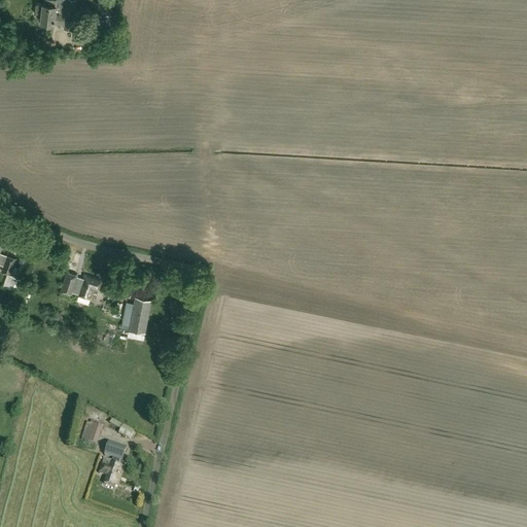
[(57,0),(56,5),(43,4),(43,5),(36,4),(35,13),(42,14),(41,23),(42,23),(42,25),(48,26),(49,24),(55,24),(55,23),(65,24),(64,28),(72,29),(76,0),(57,0)]
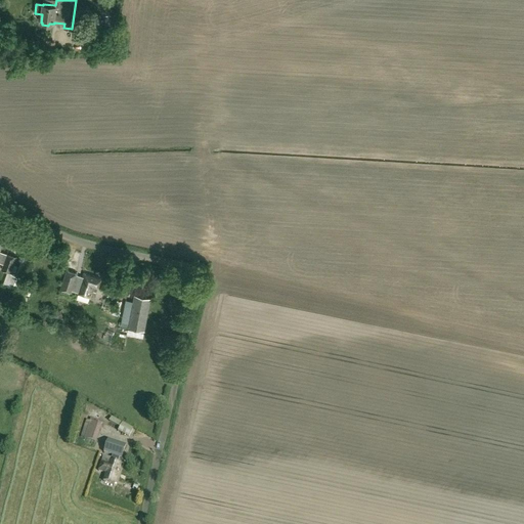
[(100,13),(98,26),(108,27),(111,14),(100,13)]
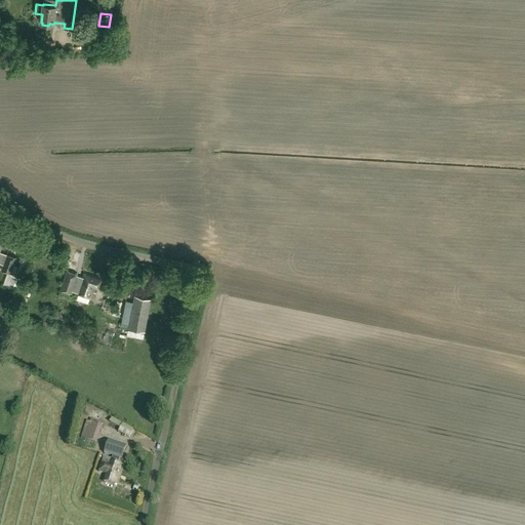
[(0,244),(1,240),(0,239),(0,263),(3,264),(1,269),(11,273),(16,257),(6,253),(6,254),(0,251),(0,244)]
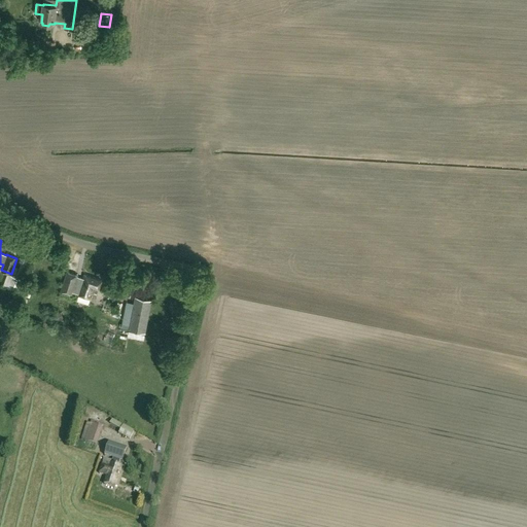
[(30,265),(21,261),(15,276),(7,274),(3,286),(21,292),(30,265)]
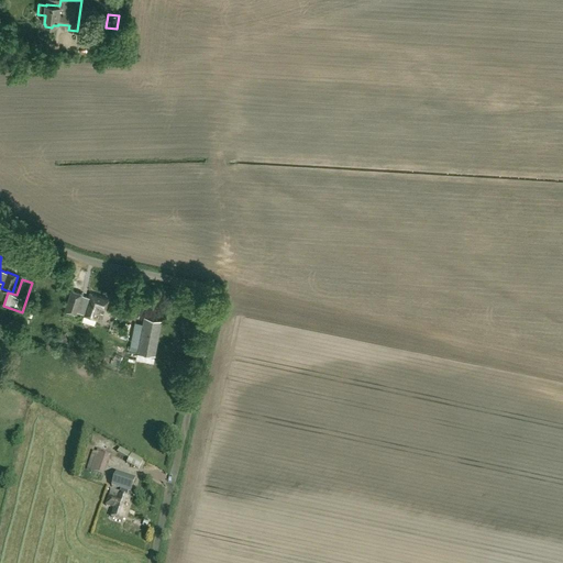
[(81,315),(97,319),(101,308),(105,309),(108,299),(89,294),(81,315)]
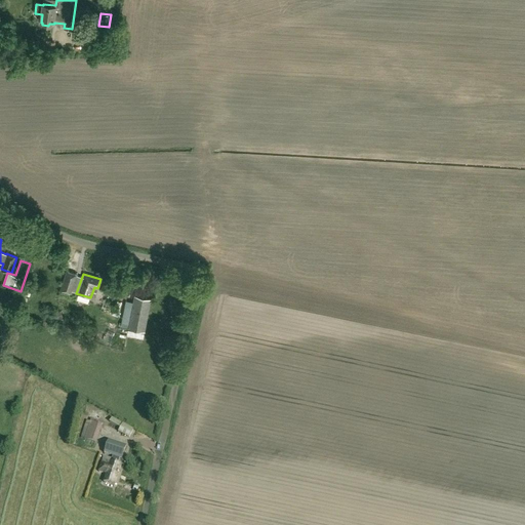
[(128,327),(128,328),(146,331),(151,298),(134,295),(132,301),(126,300),(121,326),(128,327)]
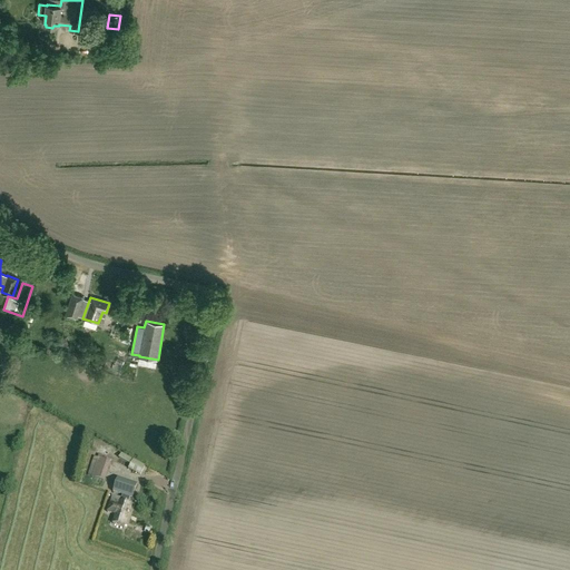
[(61,337),(56,341),(59,347),(65,345),(61,337)]
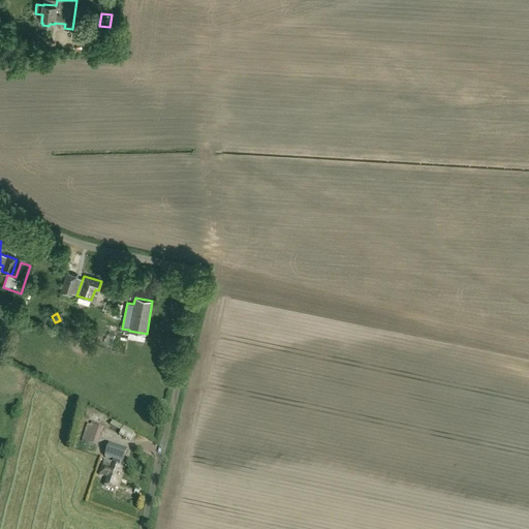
[(106,344),(115,348),(121,338),(113,334),(106,344)]
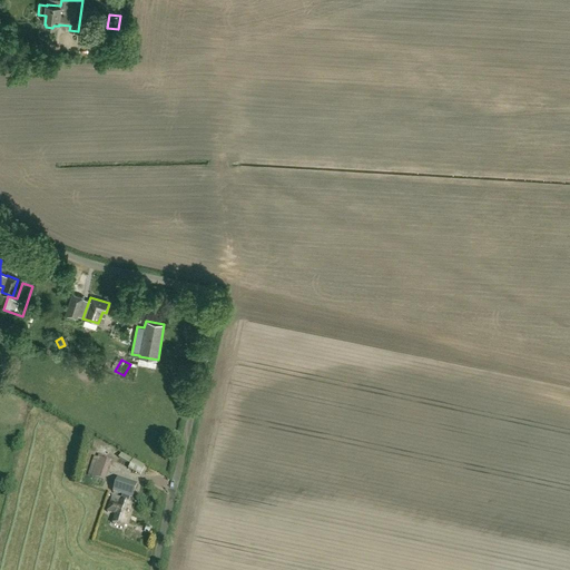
[(129,469),(140,475),(145,468),(121,454),(119,459),(131,465),(129,469)]
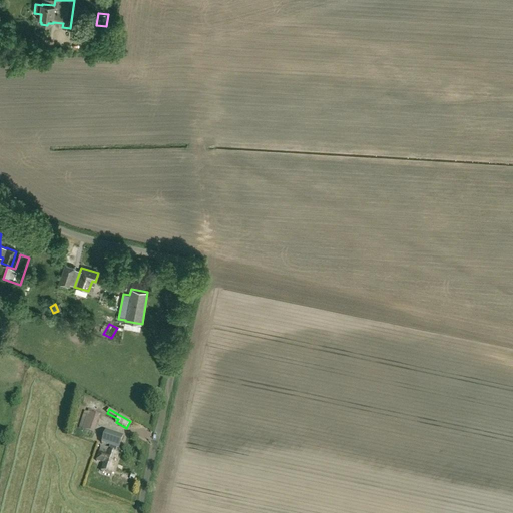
[(100,416),(88,413),(82,429),(94,433),(100,416)]
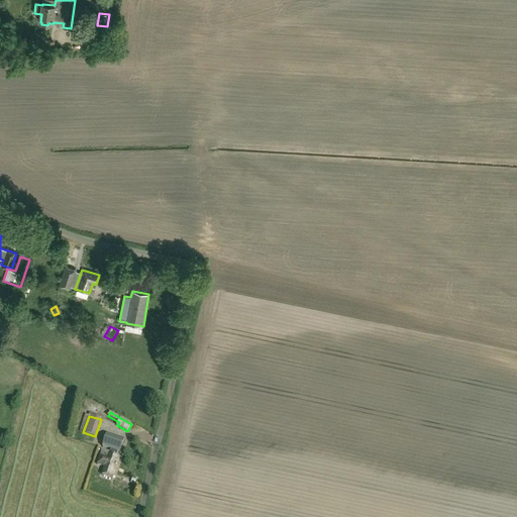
[(111,449),(108,458),(101,456),(98,464),(105,467),(102,475),(113,479),(120,458),(115,457),(117,451),(120,452),(124,439),(107,433),(103,446),(111,449)]
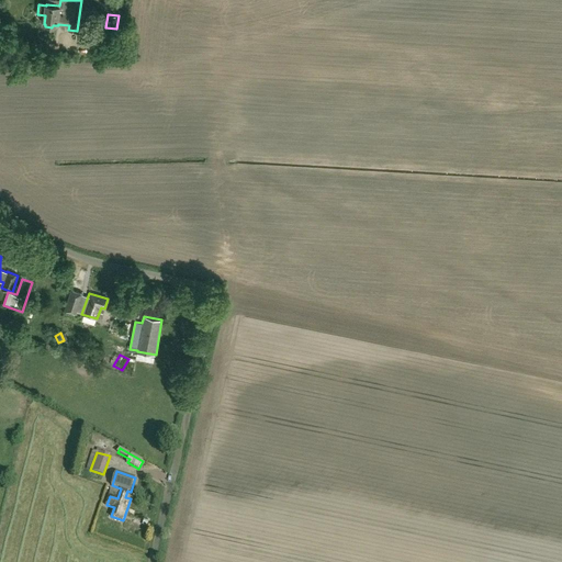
All buildings are outlined.
